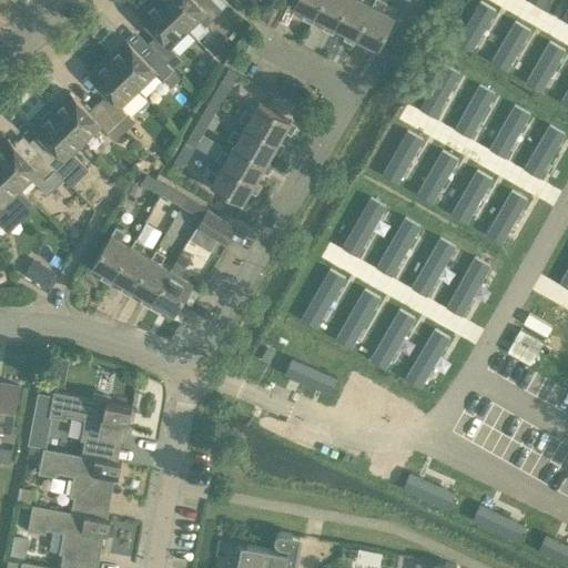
[(160,0),(153,0),(138,14),(156,34),(148,42),(153,49),(173,70),(183,60),(171,47),(189,30),(160,0)]
